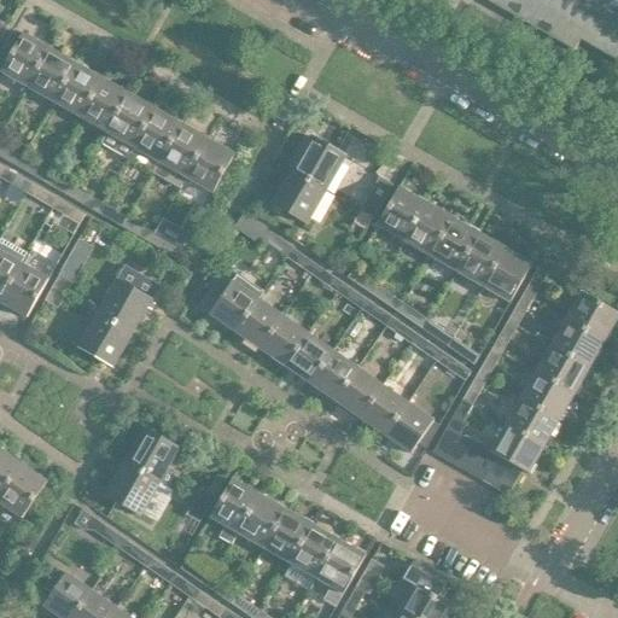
[(579,41),(617,63),(617,0),(485,0),(573,51),(579,41)]
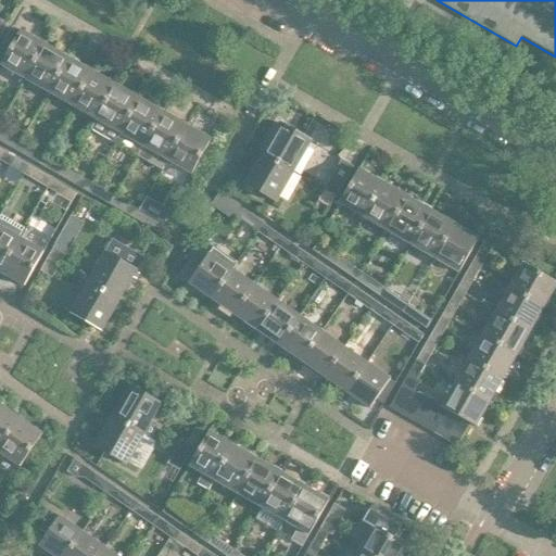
[(0,47),(0,65),(0,66),(24,79),(43,46),(20,33),(19,34),(11,29),(0,47)]
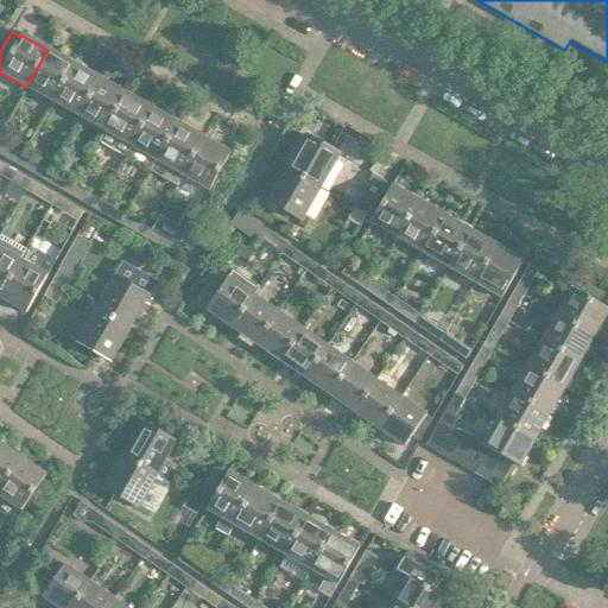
[(52,102),(74,64),(48,50),(26,87),(52,102)]
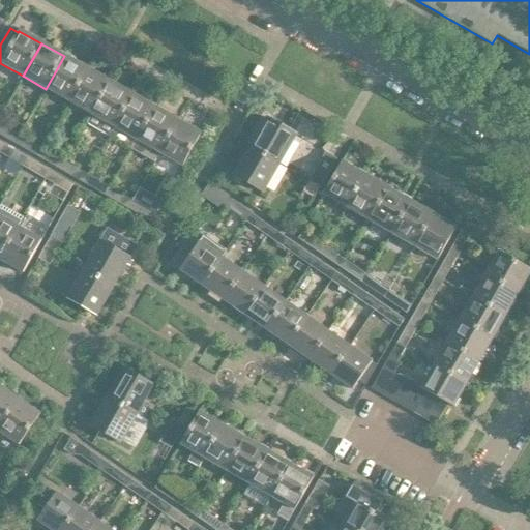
[(64,56),(46,89),(67,101),(86,69),(64,56)]
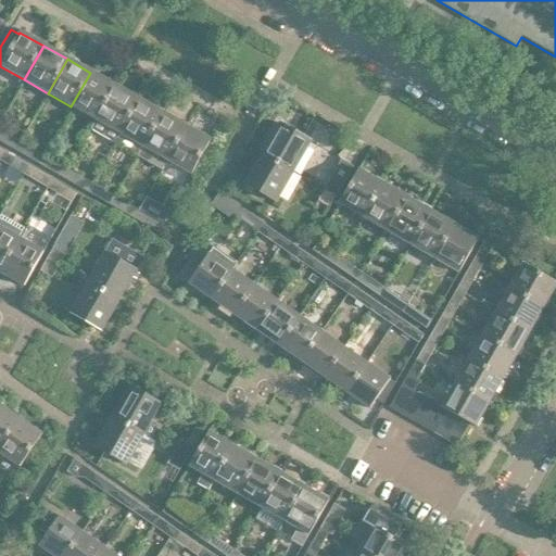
[(90,73),(71,106),(95,121),(114,86),(90,73)]
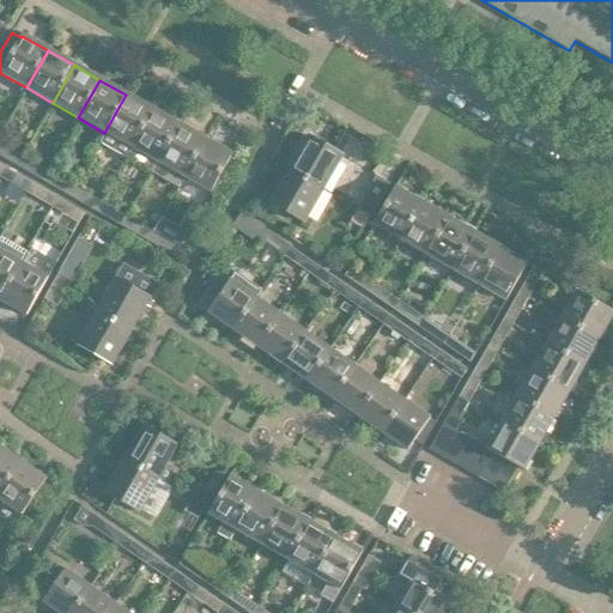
[(104,133),(98,144),(125,158),(152,110),(126,95),(104,133)]
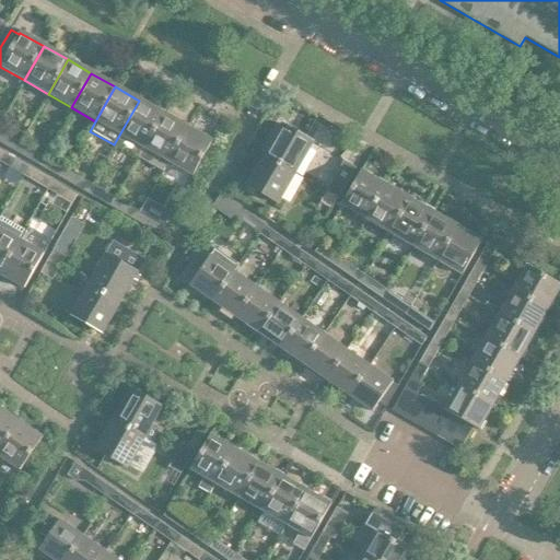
[(139,101),(114,144),(138,159),(163,114),(139,101)]
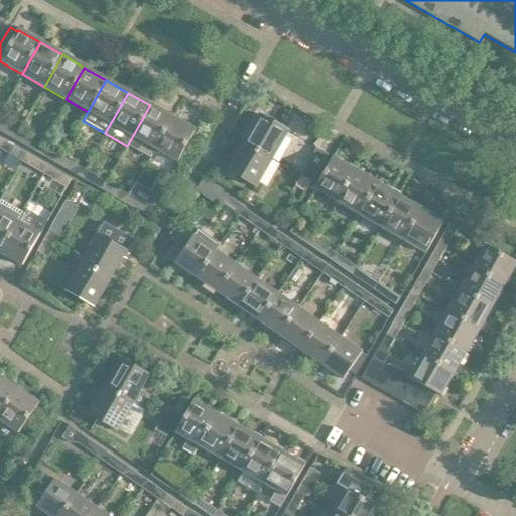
[(150,105),(127,146),(148,158),(154,149),(171,118),(150,105)]
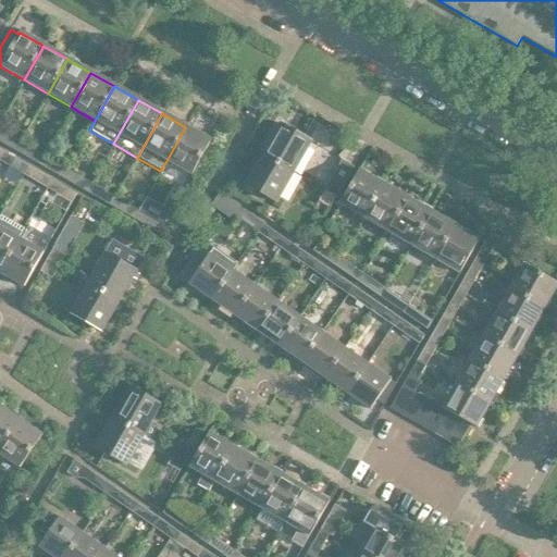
[(279,125),(262,156),(293,173),(310,143),(279,125)]
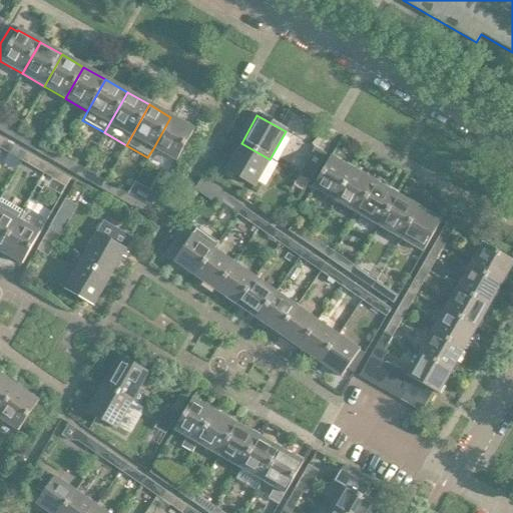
[(170,117),(153,148),(175,161),(193,130),(170,117)]
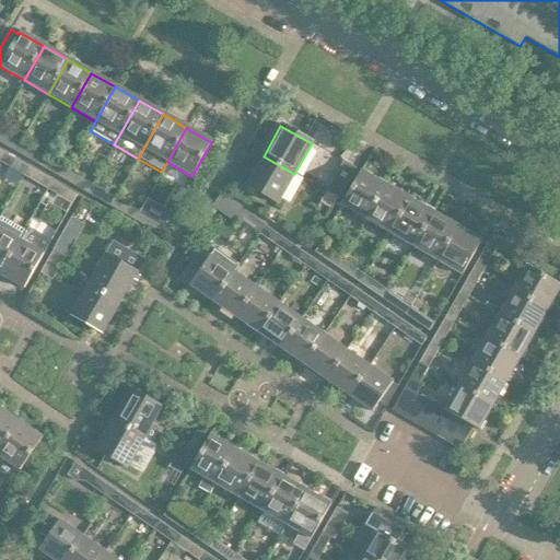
[(0,132),(0,144),(14,153),(19,144),(0,132)]
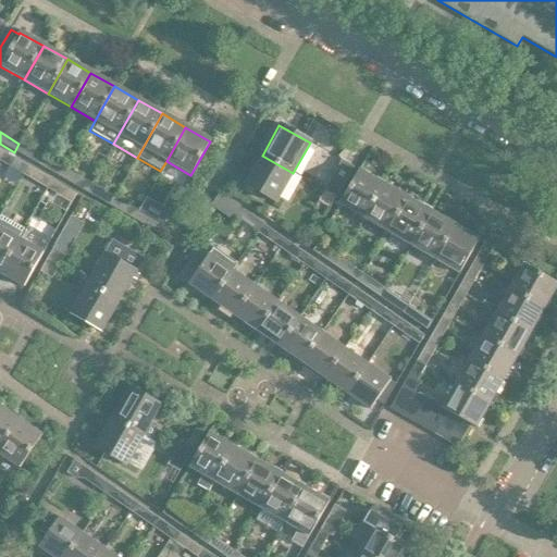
[(19,144),(14,152),(38,165),(42,157),(19,144)]
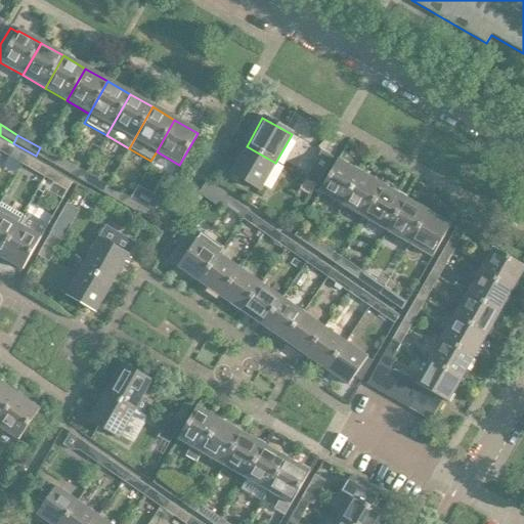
[(0,153),(22,166),(27,158),(4,145),(0,153)]
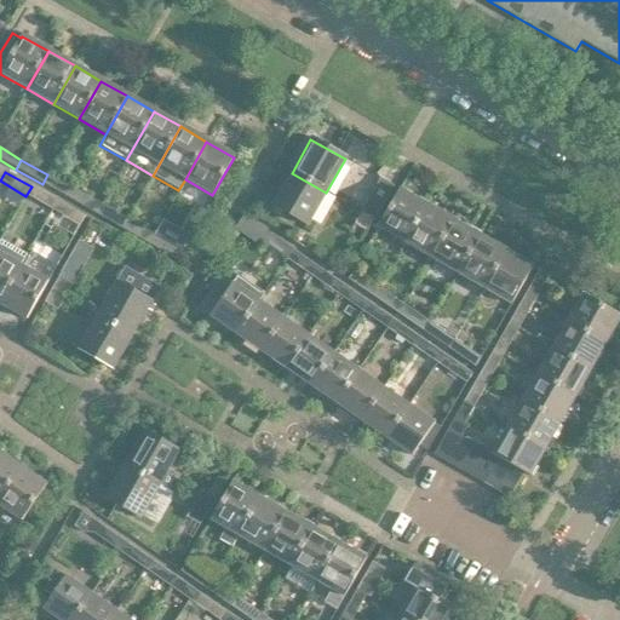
[(308,225),(326,193),(292,173),(273,207),(308,225)]
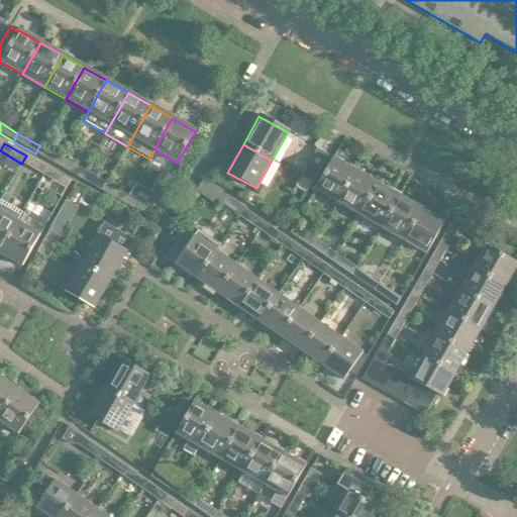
[(57,167),(62,159),(39,145),(35,153),(57,167)]
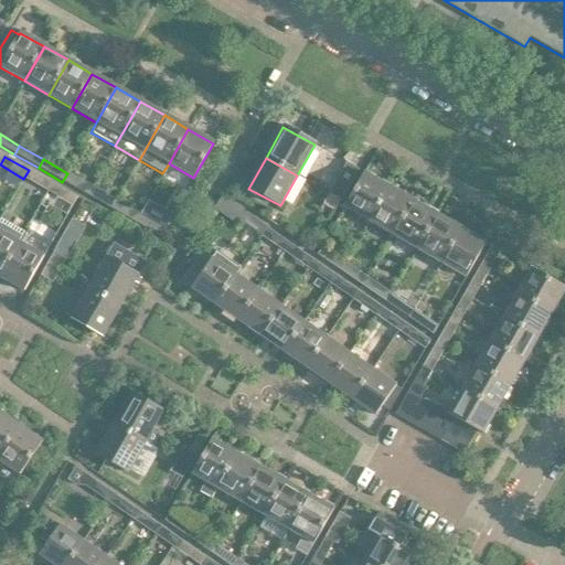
[(328,193),(341,200),(358,170),(345,163),(328,193)]
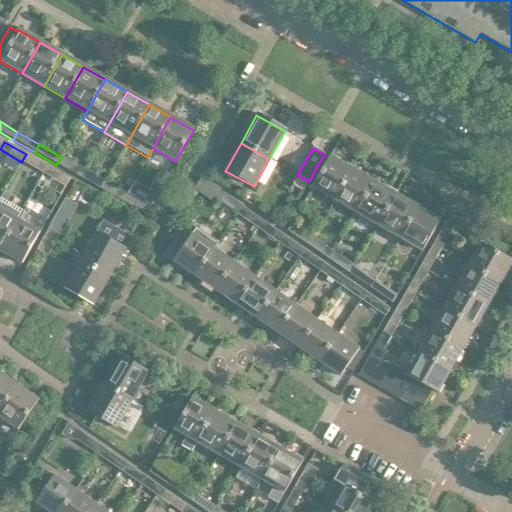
[(26,154),(21,162),(43,174),(47,166),(26,154)]
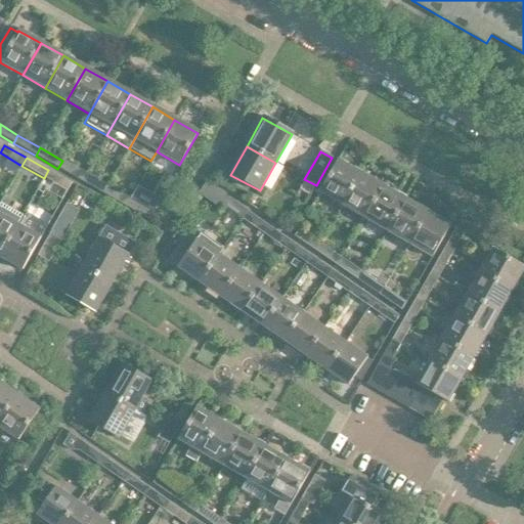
[(62,161),(57,169),(80,181),(85,173),(62,161)]
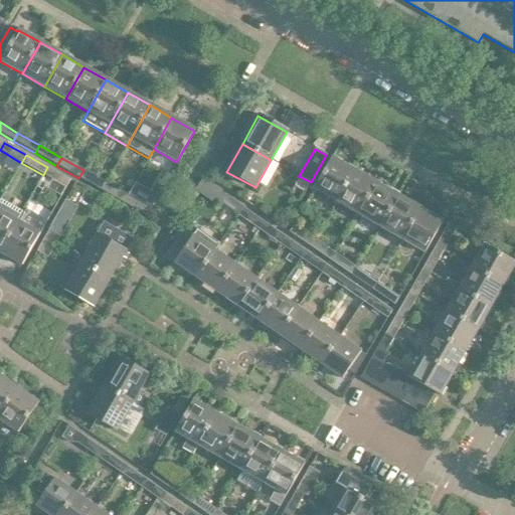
[(314,189),(337,202),(354,170),(332,158),(314,189)]
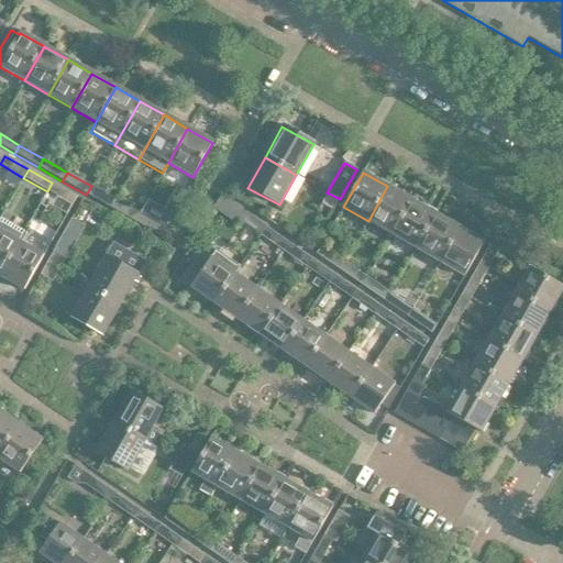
[(47,191),(72,206),(77,197),(52,183),(47,191)]
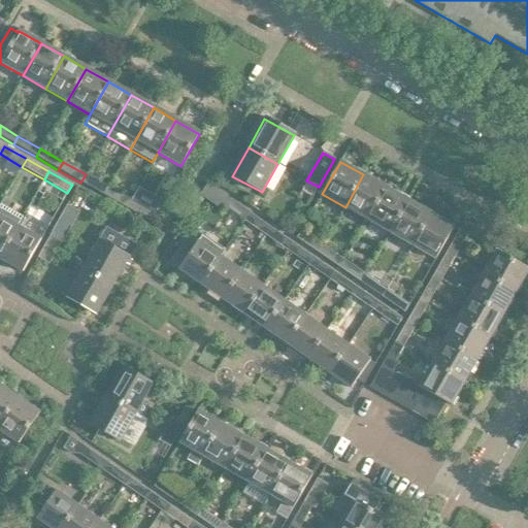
[(86,174),(80,183),(103,196),(107,188),(86,174)]
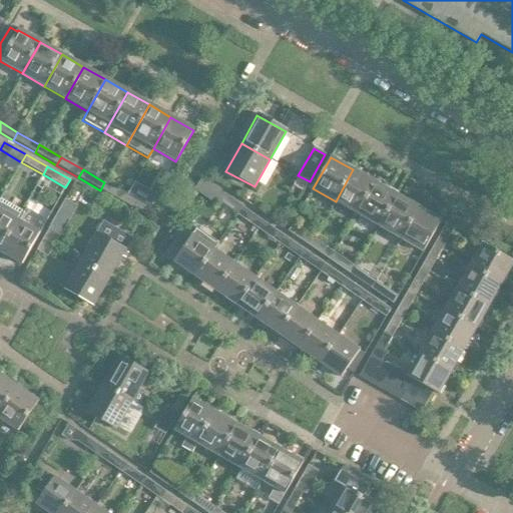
[(375,182),(353,169),(336,201),(357,213),(375,182)]
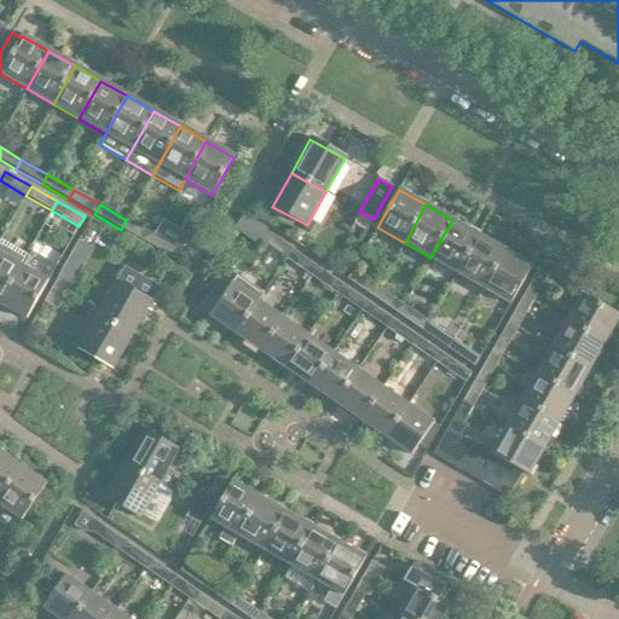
[(374,219),(359,212),(352,225),(365,233),(374,219)]
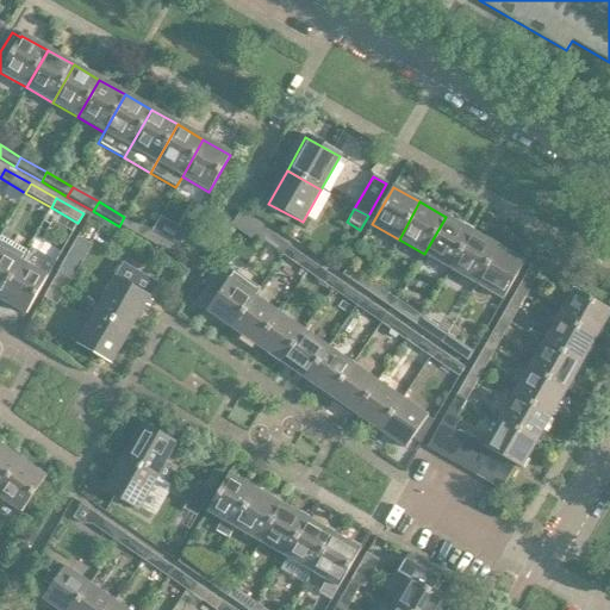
[(124,217),(119,226),(145,241),(150,231),(124,217)]
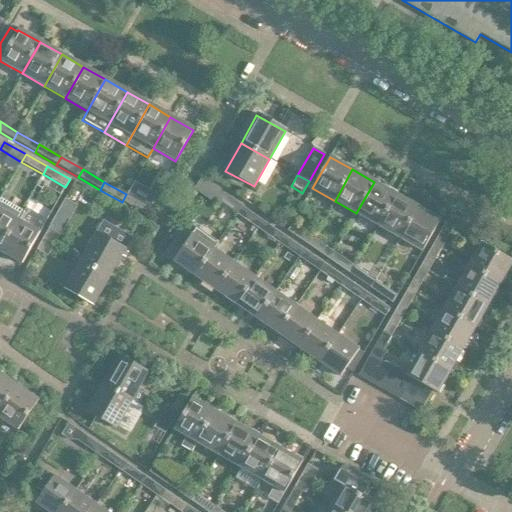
[(396,194),(374,182),(356,213),(378,226),(396,194)]
